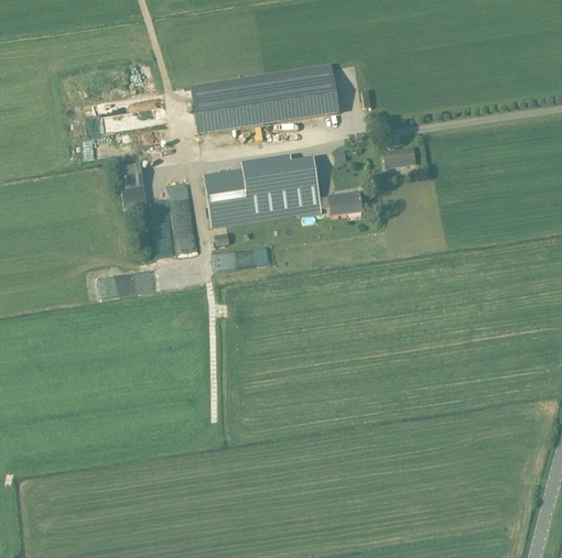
[(333,65),(192,86),(198,131),(339,110),(333,65)]
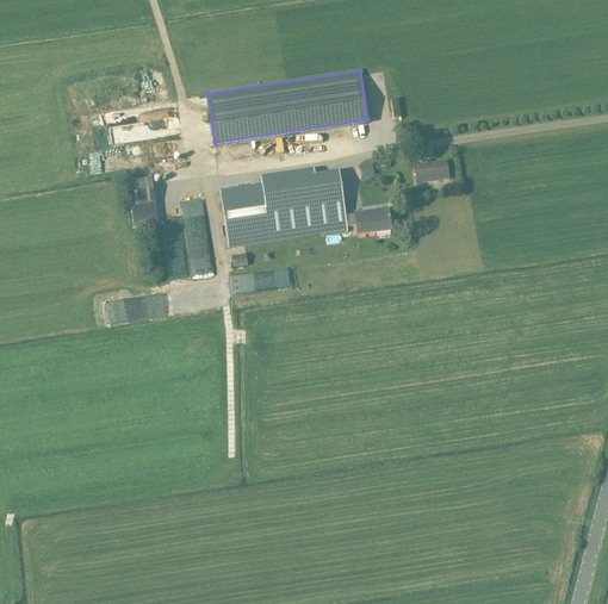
[(122,123),(124,137),(175,129),(173,116),(122,123)]
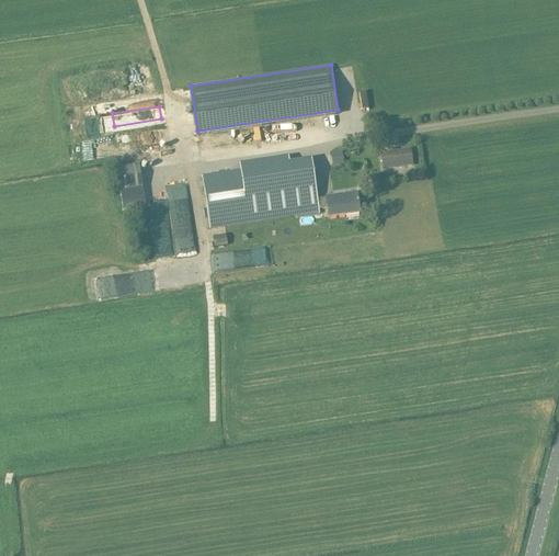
[(411,146),(383,149),(386,165),(413,160),(411,146)]
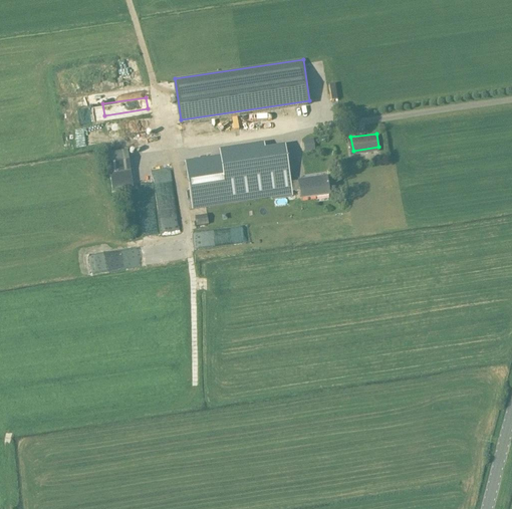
[(307,147),(316,146),(315,136),(306,138),(307,147)]
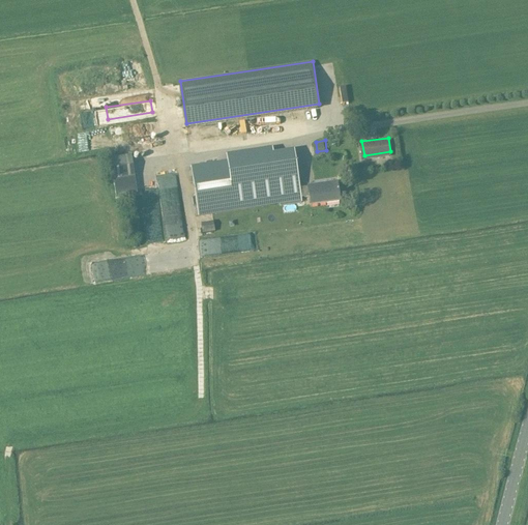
[(295,147),(193,163),(200,211),(293,197),(293,200),(303,198),(302,194),(310,193),(311,202),(341,198),(338,180),(309,182),(309,183),(300,184),(295,147)]
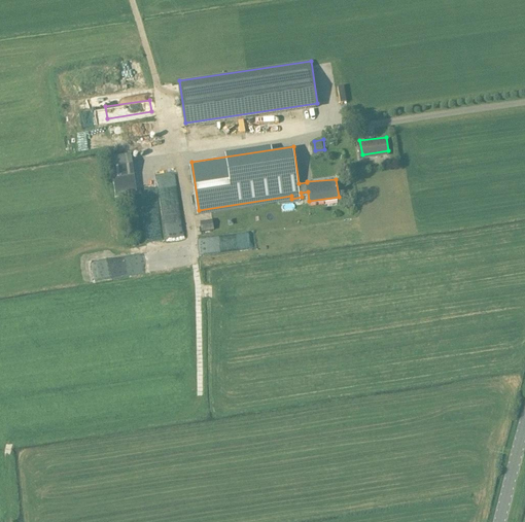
[(114,175),(117,193),(138,189),(135,172),(132,151),(111,154),(114,175)]
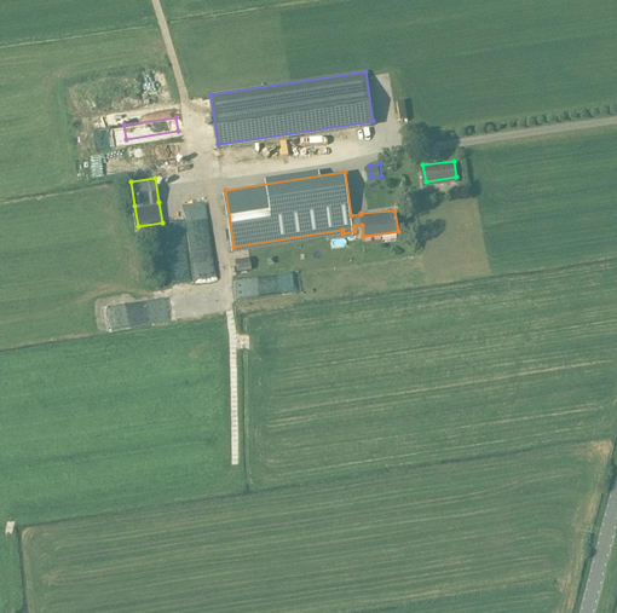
[(192,236),(197,276),(218,273),(208,206),(189,208),(190,219),(194,219),(196,235),(192,236)]
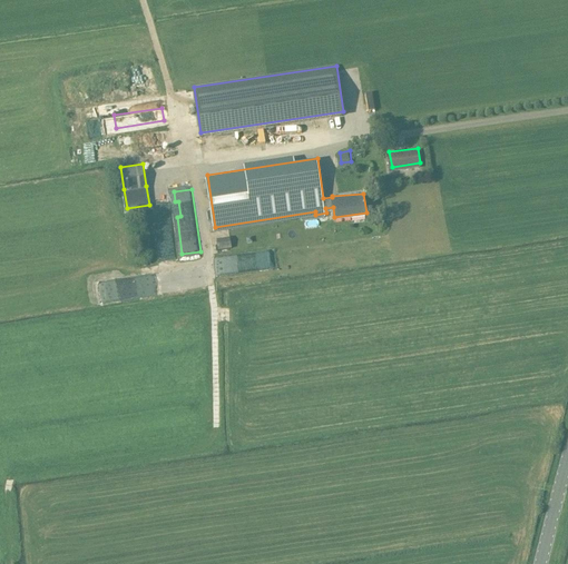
[(221,246),(234,244),(232,233),(218,235),(221,246)]
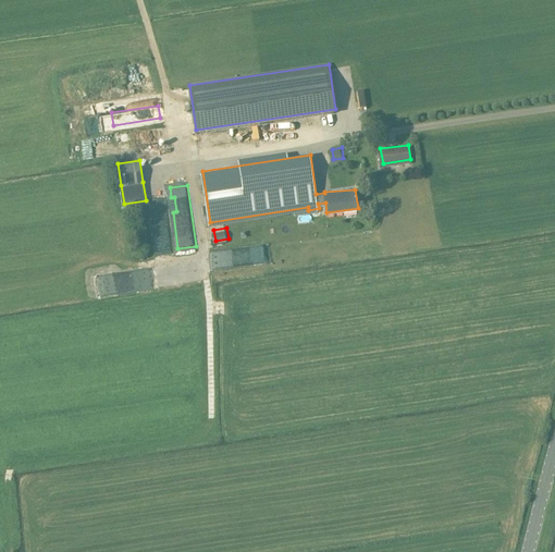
[(239,259),(267,257),(264,244),(237,247),(239,259)]
